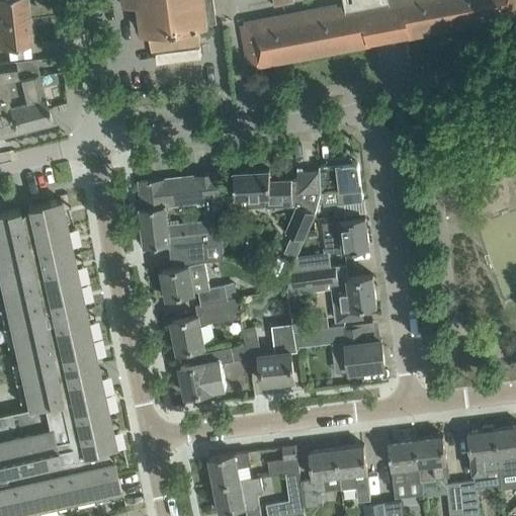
[(0,23),(26,21),(23,0),(0,0),(0,23)]
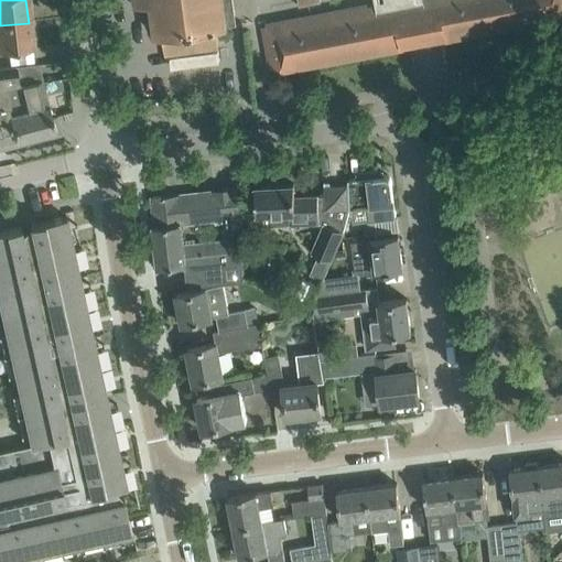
[(131,0),(132,9),(150,7),(154,35),(162,36),(164,52),(216,45),(214,30),(223,29),(218,0),(131,0)]
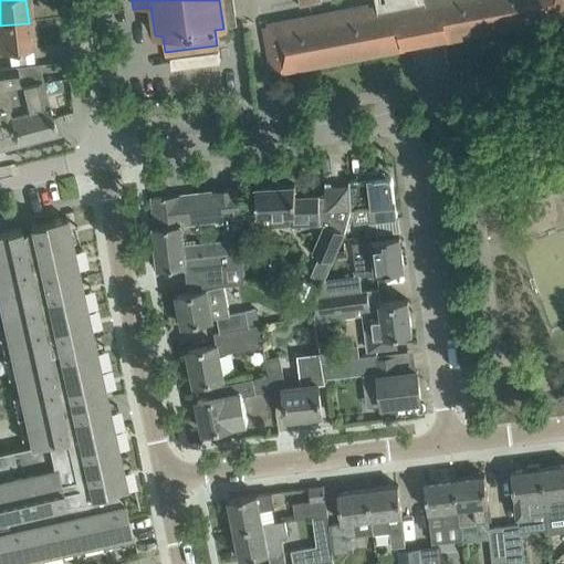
[(563,0),(384,0),(385,7),(289,24),(289,25),(264,30),(272,70),(563,14),(563,0)]
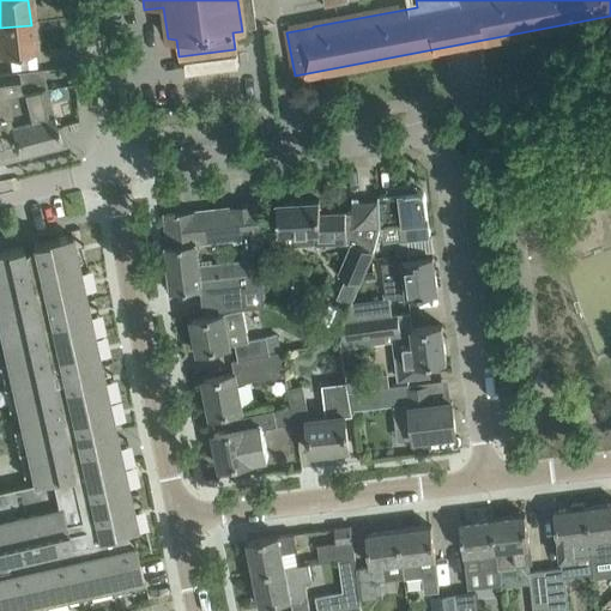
[(0,59),(35,55),(31,25),(0,28),(0,59)]
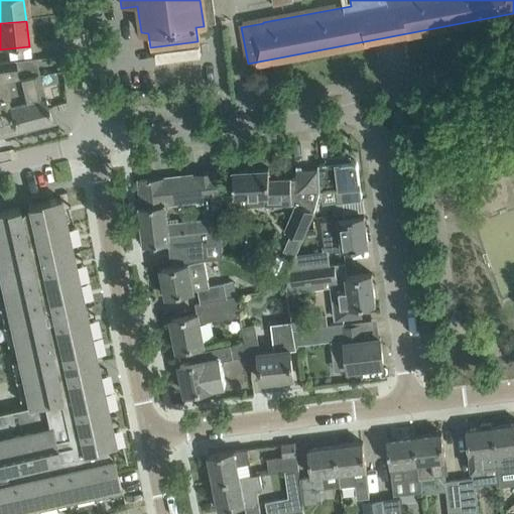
[(32,61),(33,61),(33,59),(0,63),(0,119),(3,132),(13,130),(49,121),(43,98),(42,98),(32,61)]
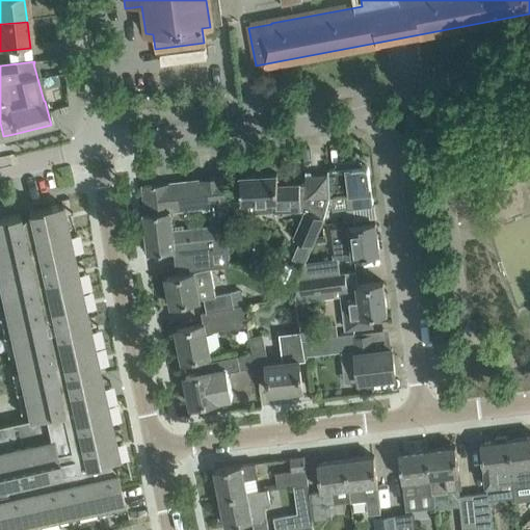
[(327,171),(326,171),(326,176),(327,200),(344,197),(346,215),(343,215),(344,223),(354,222),(373,220),(372,208),(372,206),(371,206),(371,202),(367,173),(367,171),(367,170),(366,169),(365,168),(364,167),(362,167),(361,167),(354,168),(353,164),(335,166),(335,170),(332,171),(327,171)]
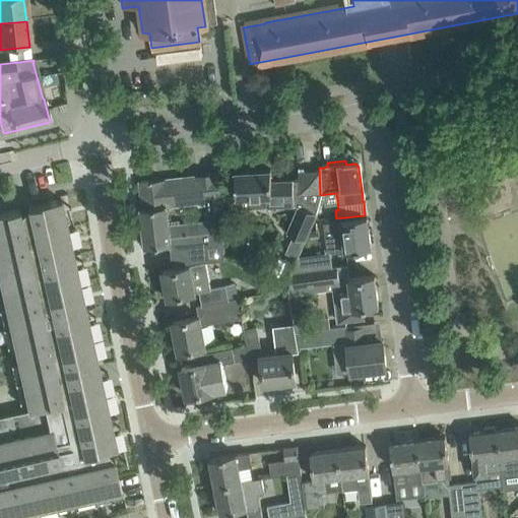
[(303,244),(315,214),(320,197),(320,195),(319,172),(298,173),(298,170),(297,170),(298,182),(269,183),(269,172),(234,174),(235,200),(236,210),(264,209),(293,207),(296,208),(284,236),(303,244)]
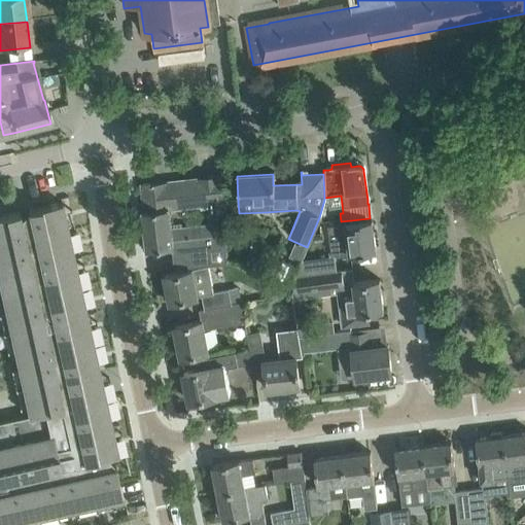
[(218,177),(196,180),(196,181),(167,184),(167,183),(140,186),(143,213),(141,213),(145,252),(171,249),(173,270),(207,268),(225,267),(220,178),(219,179),(218,177)]
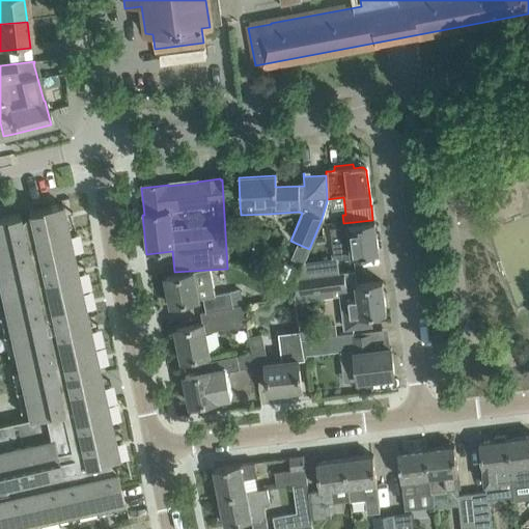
[(117,461),(60,205),(26,214),(28,221),(19,223),(17,216),(0,219),(0,299),(27,420),(0,426),(0,528),(9,528),(122,504),(114,471),(108,472),(106,463),(117,461)]
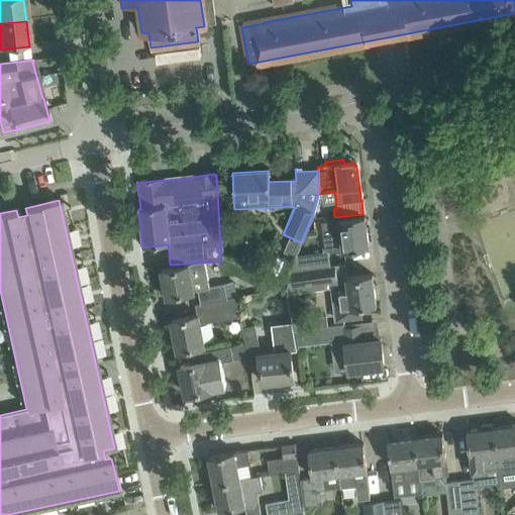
[(323,240),(325,252),(327,252),(341,250),(341,251),(368,248),(364,218),(320,224),(322,240),(323,240)]
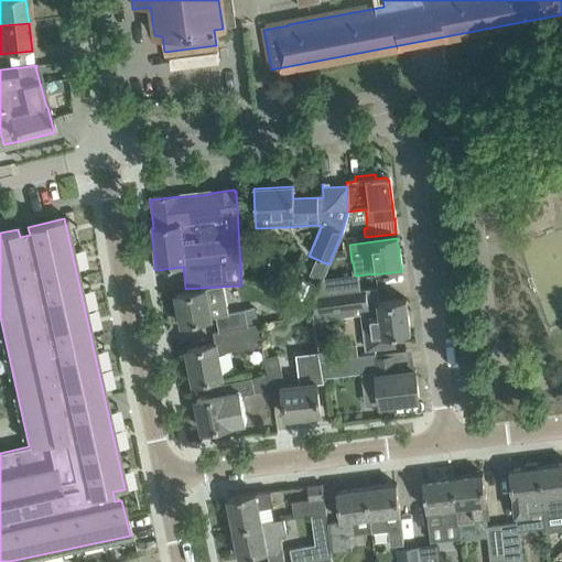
[(321,282),(315,298),(359,292),(357,276),(355,276),(322,280),(321,282)]
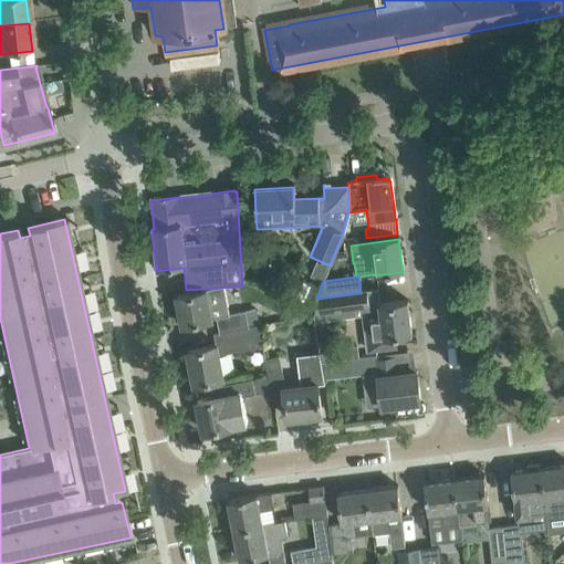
[(218,334),(258,326),(259,326),(256,311),(228,315),(222,288),(175,298),(180,326),(215,320),(218,334)]
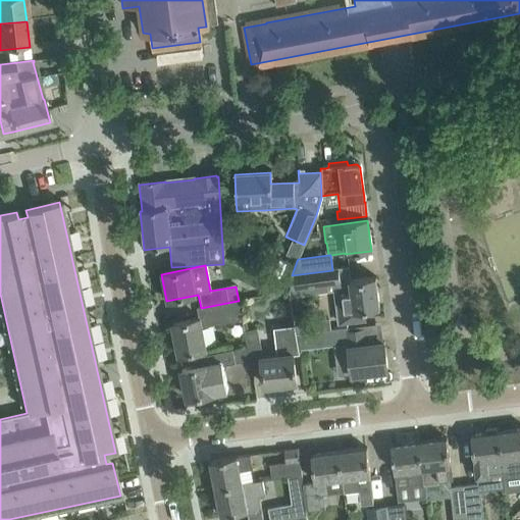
[(291,275),(288,293),(289,298),(332,293),(336,325),(364,321),(362,311),(378,309),(374,278),(349,281),(349,282),(339,283),(336,269),(332,270),(291,275)]
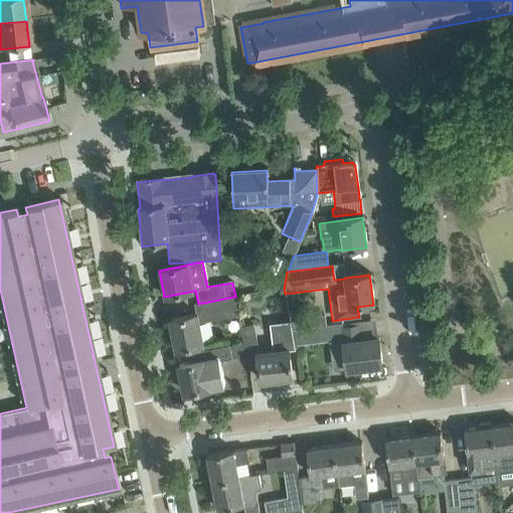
[(197,325),(216,322),(237,317),(234,297),(198,304),(193,305),(195,316),(169,321),(175,351),(202,346),(197,325)]
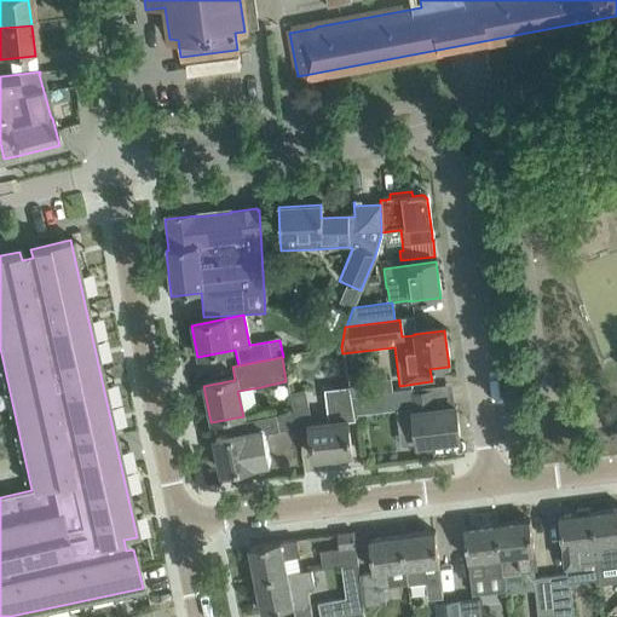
[(352,413),(351,398),(349,388),(323,391),(328,425),(311,427),(307,427),(310,443),(312,460),(350,455),(346,424),(353,422),(352,413)]
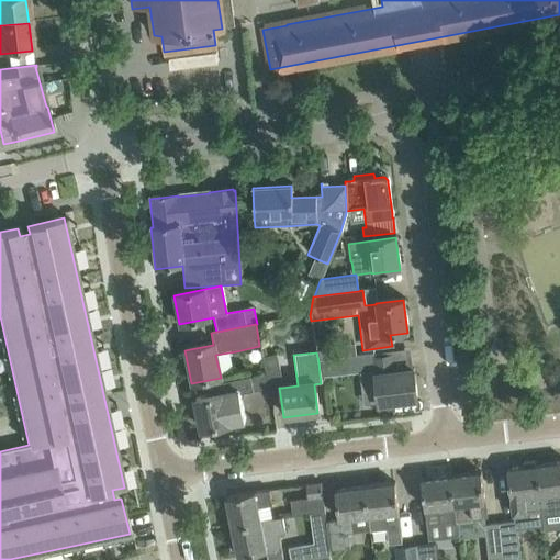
[(358,373),(366,372),(368,385),(376,385),(378,404),(416,400),(412,370),(392,372),(391,356),(372,358),(372,355),(371,355),(318,361),(320,374),(327,373),(347,371),(347,374),(358,373)]
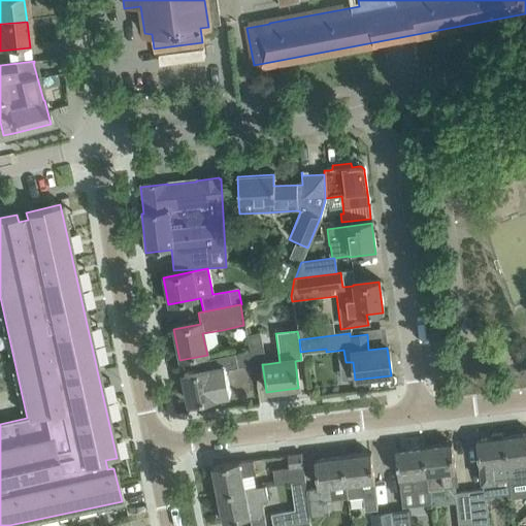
[(260,335),(247,337),(249,352),(252,366),(262,364),(265,364),(260,335)]
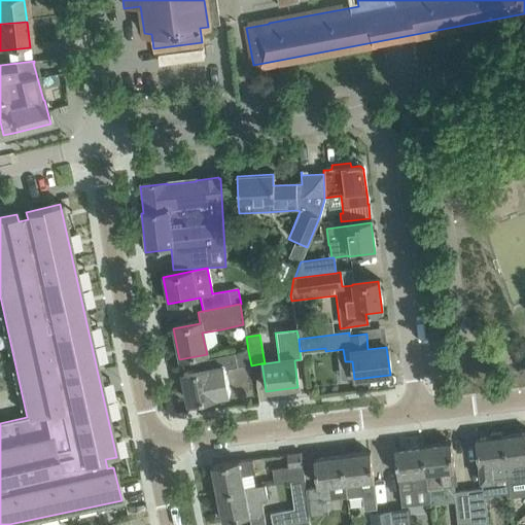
[(223,371),(237,368),(251,365),(248,351),(234,354),(205,360),(207,370),(182,375),(188,404),(214,398),(229,395),(223,371)]
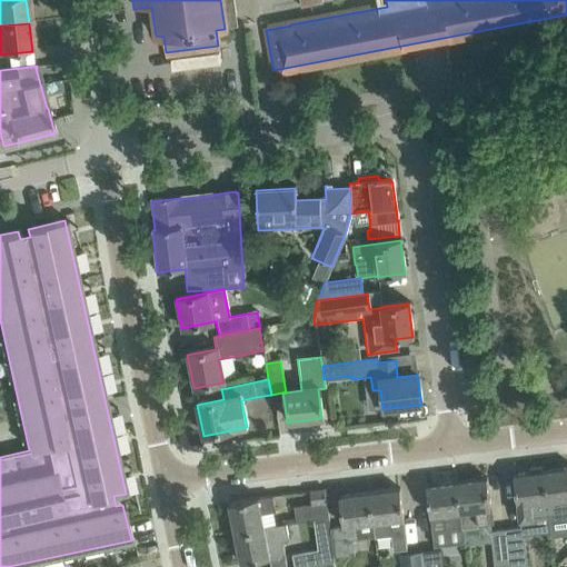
[(548,517),(543,473),(540,473),(539,469),(528,470),(527,475),(513,477),(516,506),(518,520),(548,517)]
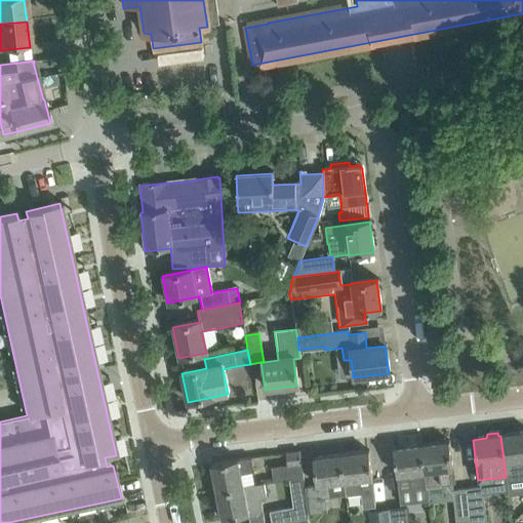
[(522,433),(500,436),(506,477),(522,475),(522,433)]
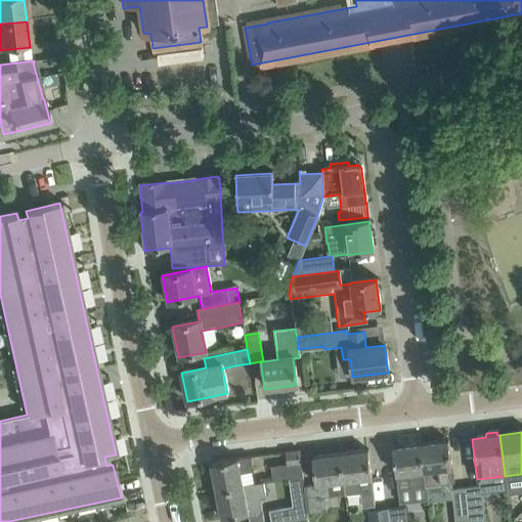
[(420,445),(425,486),(452,483),(447,441),(420,445)]
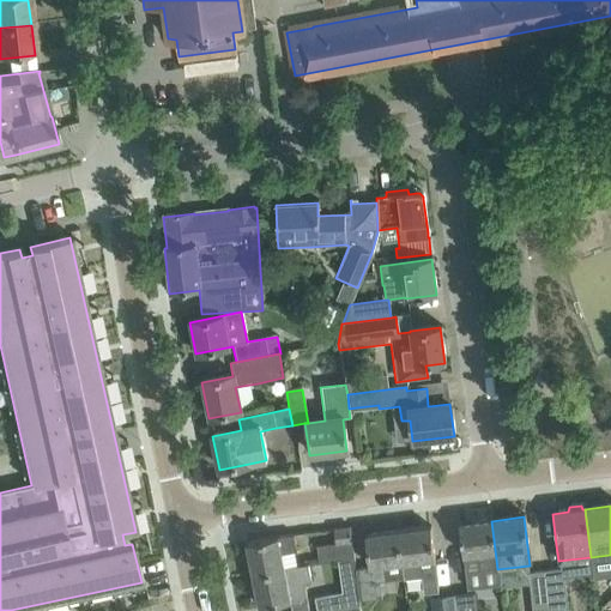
[(477,572),(497,569),(491,521),(458,525),(461,556),(463,556),(464,573),(477,572)]
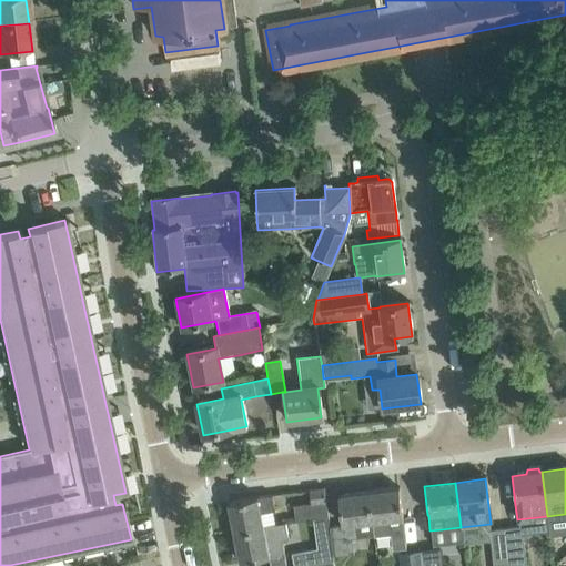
[(312,521),(326,518),(323,489),(307,492),(310,504),(292,506),(294,522),(312,521)]
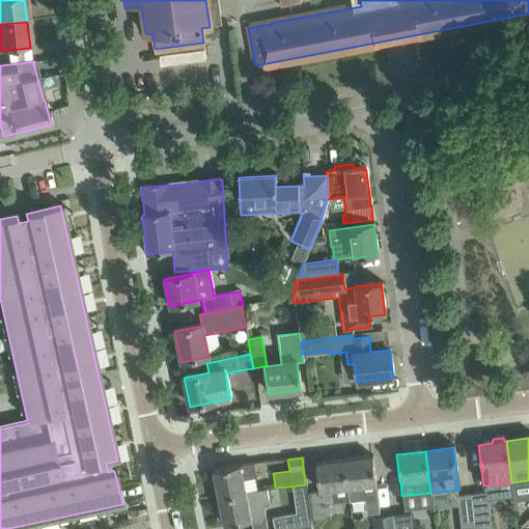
[(364,501),(366,514),(379,513),(371,457),(343,461),(346,488),(349,502),(364,501)]
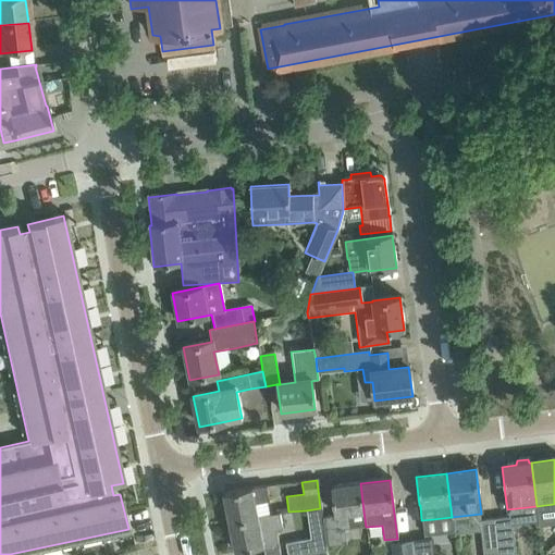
[(346,544),(345,530),(350,529),(348,514),(364,512),(360,483),(331,488),(334,516),(335,516),(335,517),(334,517),(322,518),(327,546),(346,544)]
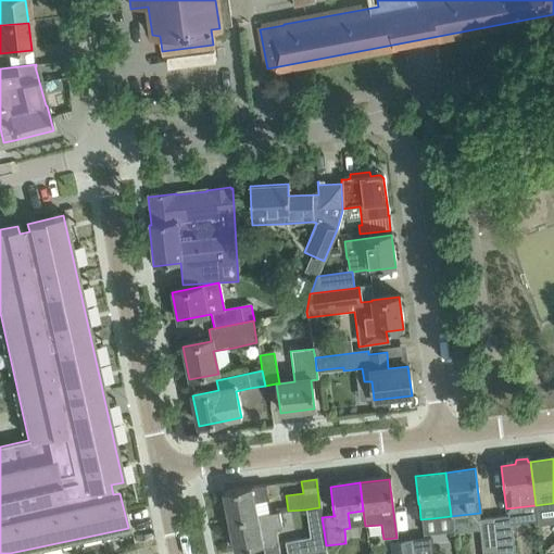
[(253,517),(250,503),(266,501),(265,487),(251,488),(223,493),(228,523),(278,514),(278,513),(253,517)]
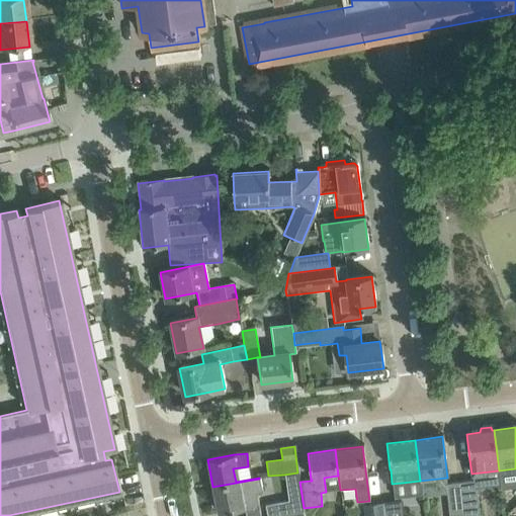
[(286,515),(304,512),(304,508),(299,482),(297,473),(284,475),(288,501),(264,506),(266,515),(286,515)]
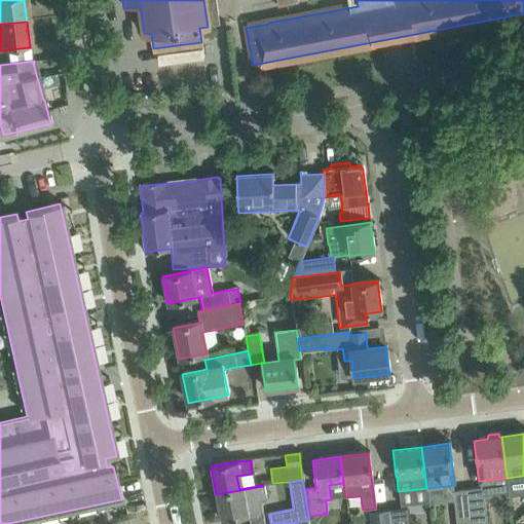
[(263,486),(216,494),(222,522),(248,517),(249,520),(263,517),(260,502),(266,500),(263,486)]
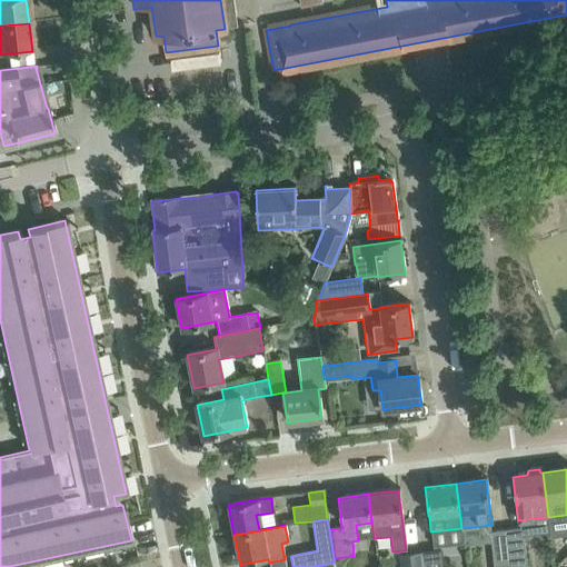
[(505,530),(509,566),(525,566),(520,528),(506,530),(506,529),(505,529),(505,530)]
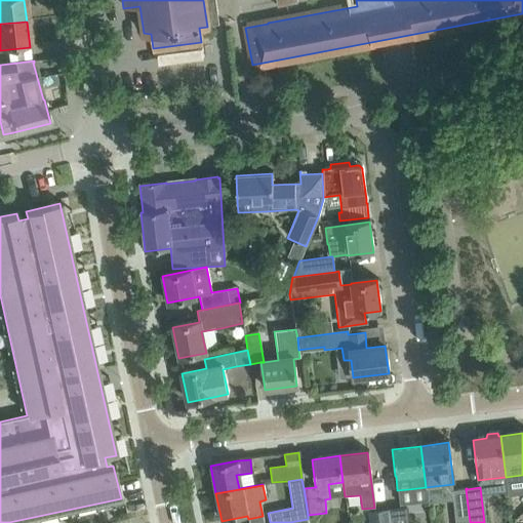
[(470,522),(466,489),(451,491),(454,522),(470,522)]
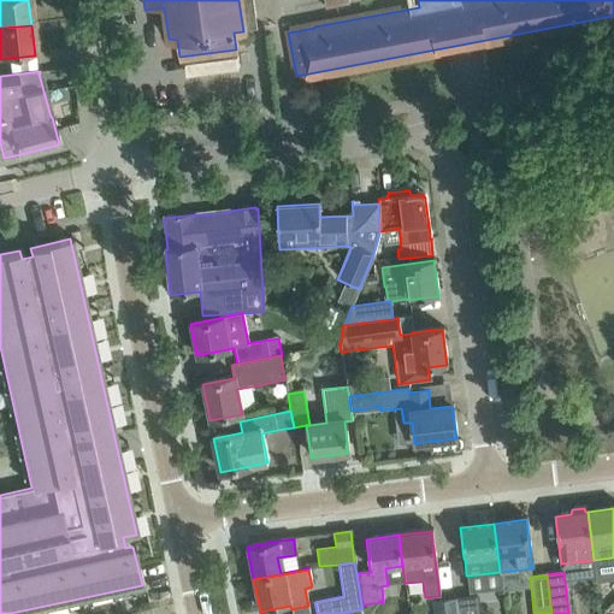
[(477,613),(476,596),(455,598),(456,613),(477,613)]
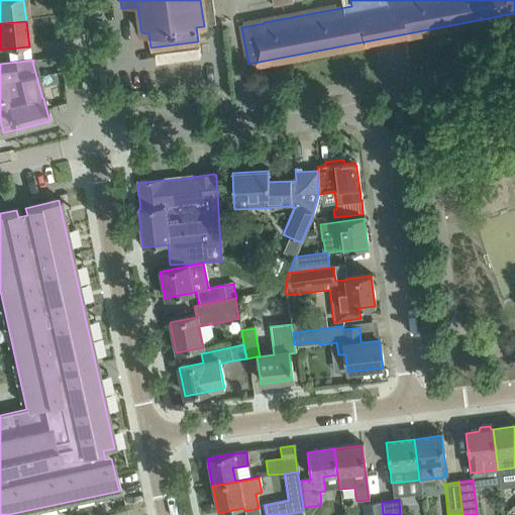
[(383,514),(382,502),(362,504),(363,514),(383,514)]
